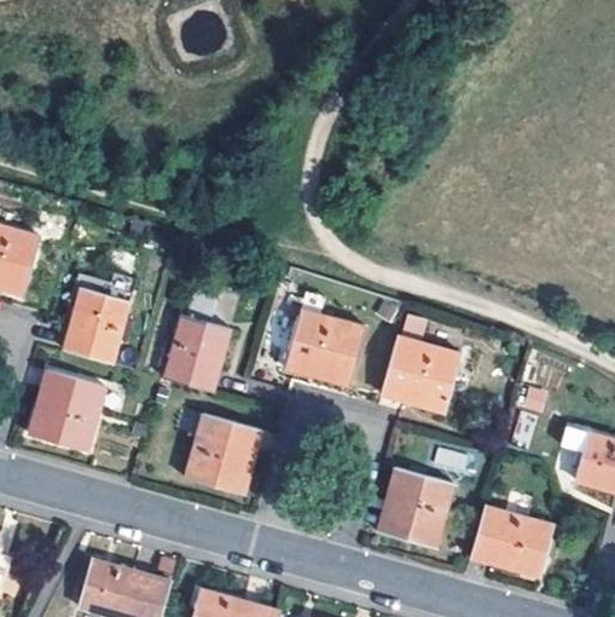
[(0,224),(0,287),(24,294),(41,236),(0,224)]
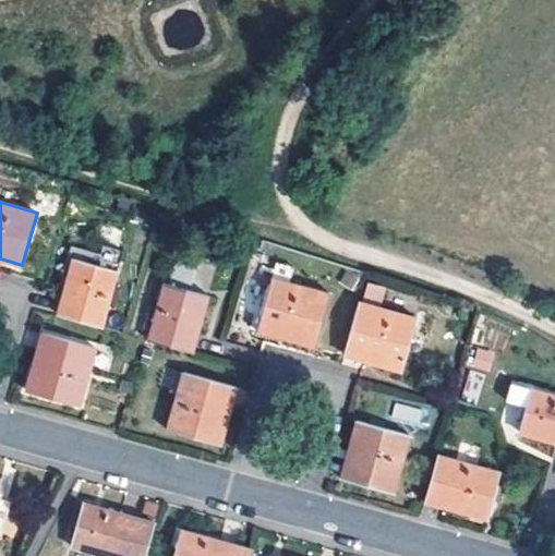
[(75,258),(59,315),(104,327),(119,272),(75,258)]
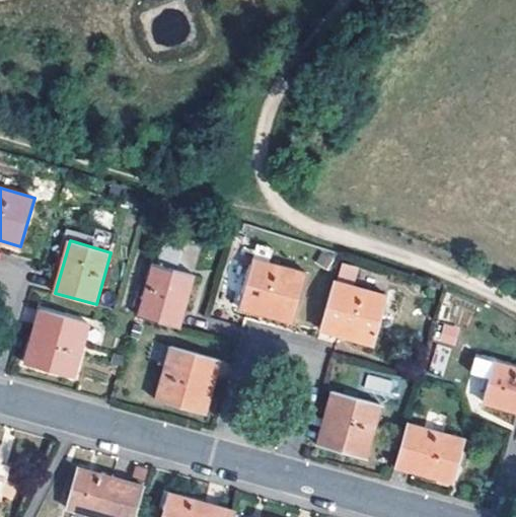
[(258,242),(252,256),(269,262),(273,246),(258,242)]
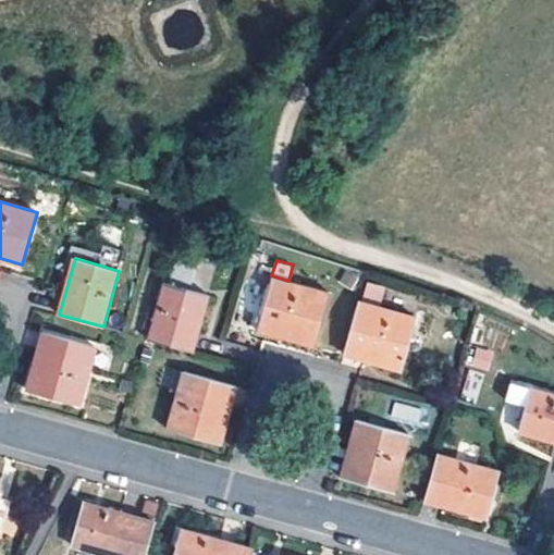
[(271,275),(256,329),(280,336),(282,330),(283,325),(316,335),(329,292),(288,281),(271,275)]
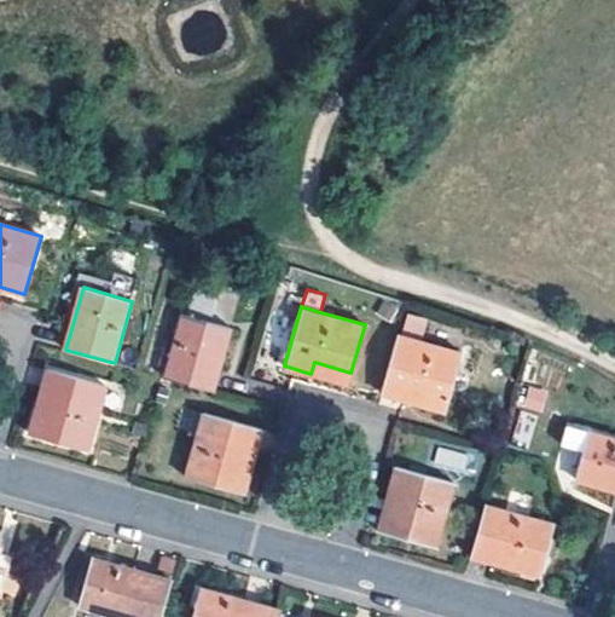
[(184,316),(166,378),(214,390),(232,328),(184,316)]
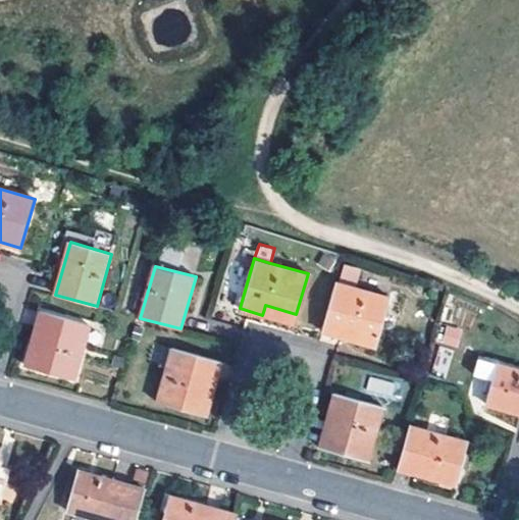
[(335,281),(321,331),(344,339),(374,348),(388,298),(335,281)]
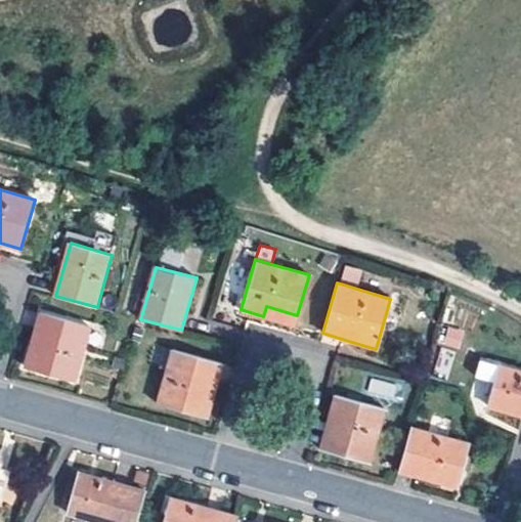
[(294,325),(297,315),(266,306),(265,310),(263,316),(294,325)]
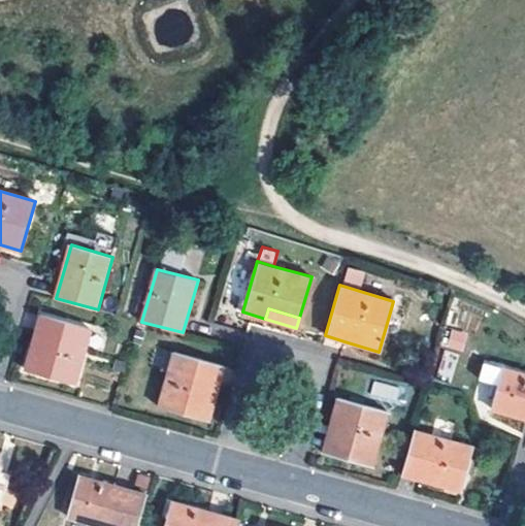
[(38,332),(34,347),(42,349),(52,319),(42,316),(38,332)]
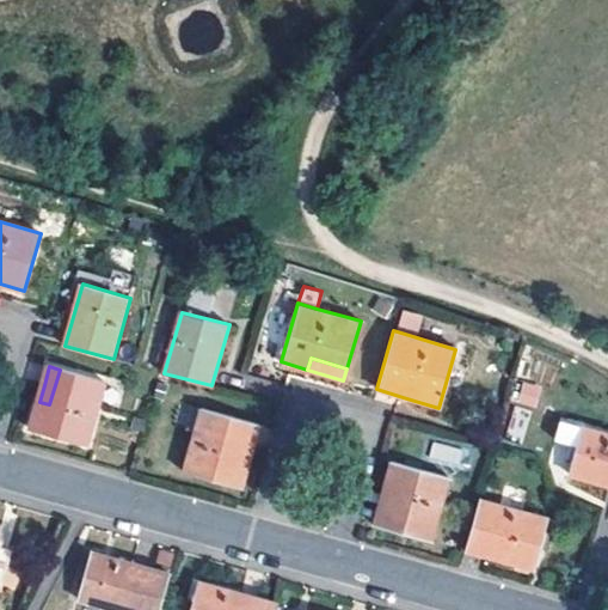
[(40,402),(32,429),(88,446),(105,383),(60,370),(49,404),(40,402)]
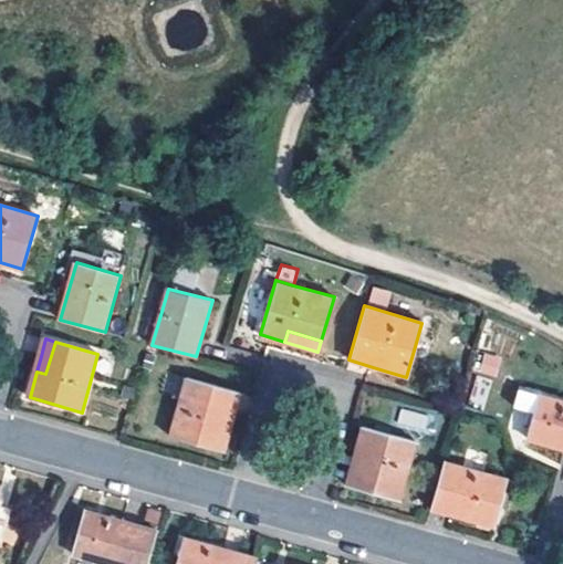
[(486,408),(500,359),(488,356),(472,405),(486,408)]
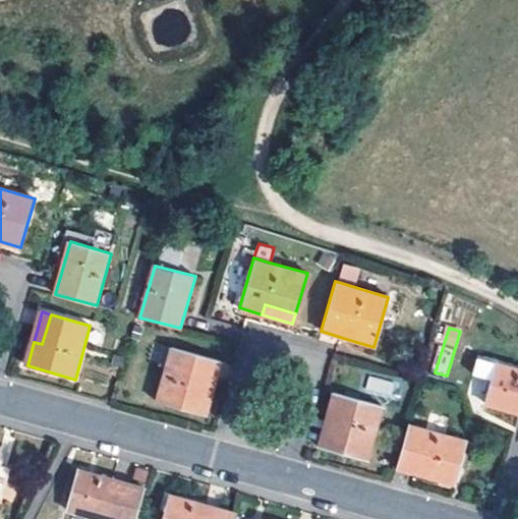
[(173,347),(157,402),(206,415),(213,392),(203,389),(211,358),(173,347)]
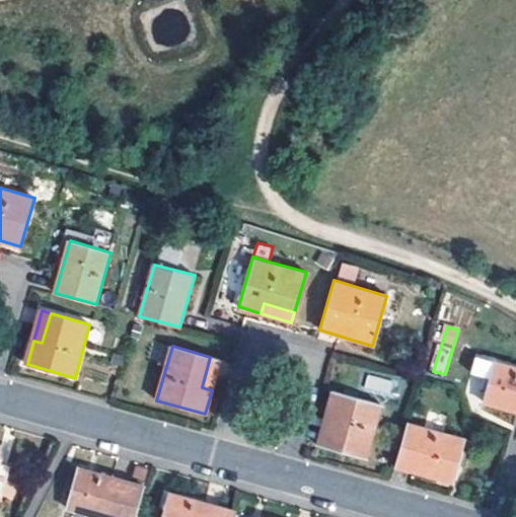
[(220,360),(210,357),(202,387),(212,390),(220,360)]
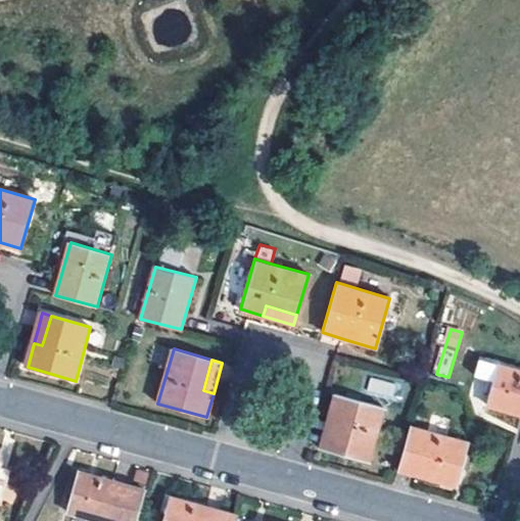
[(519,368),(497,362),(485,403),(519,412),(519,368)]
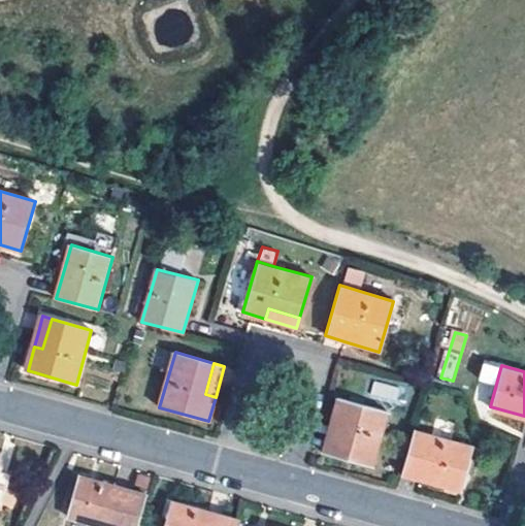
[(375,397),(397,401),(399,389),(378,385),(375,397)]
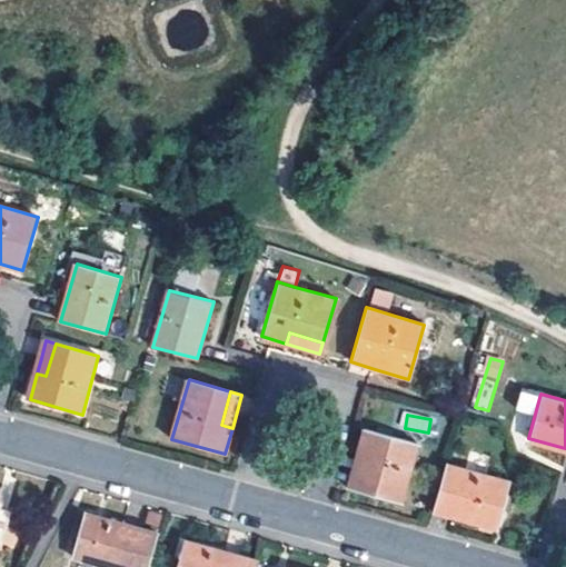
[(365,427),(357,455),(363,457),(368,458),(359,491),(400,503),(418,443),(365,427)]
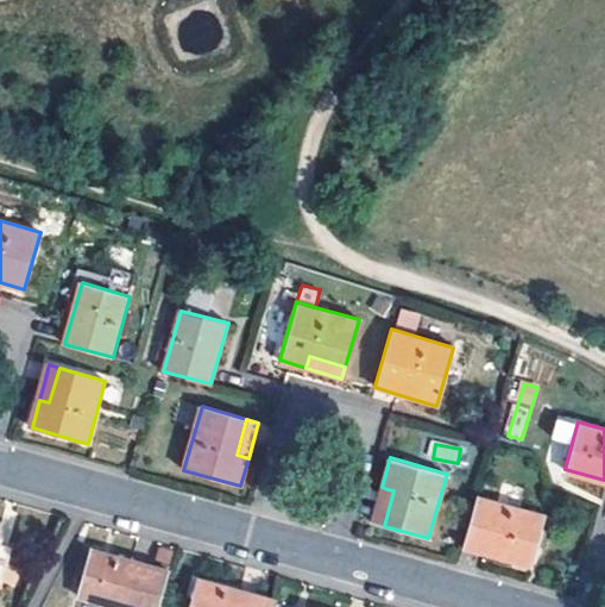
[(388,489),(382,487),(372,523),(384,526),(394,490),(388,489)]
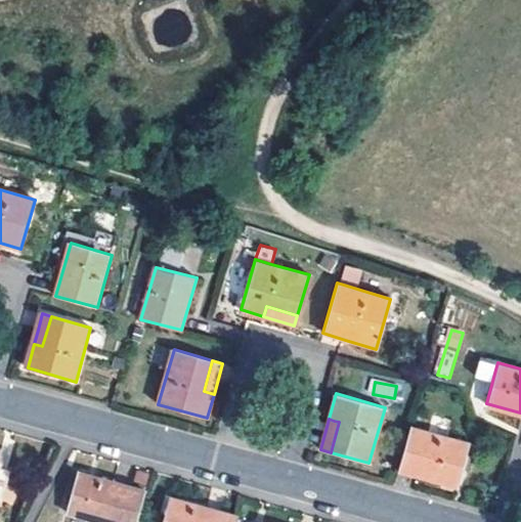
[(410,427),(399,470),(458,486),(470,442),(410,427)]
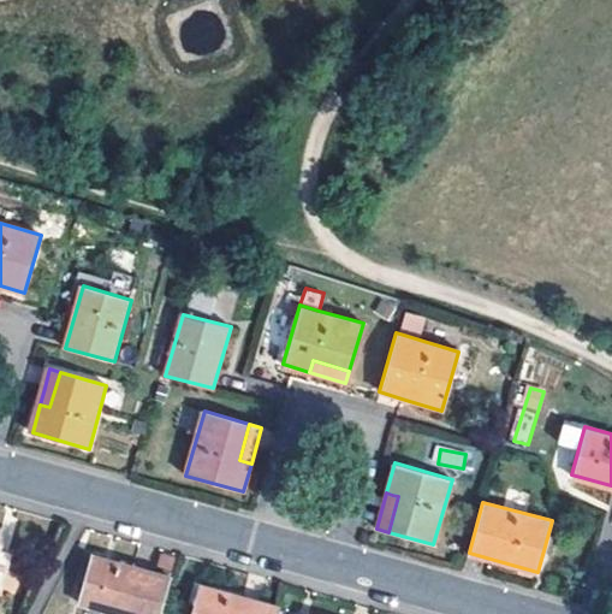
[(6,533),(1,532),(0,533),(0,595),(1,596),(12,555),(1,551),(6,533)]
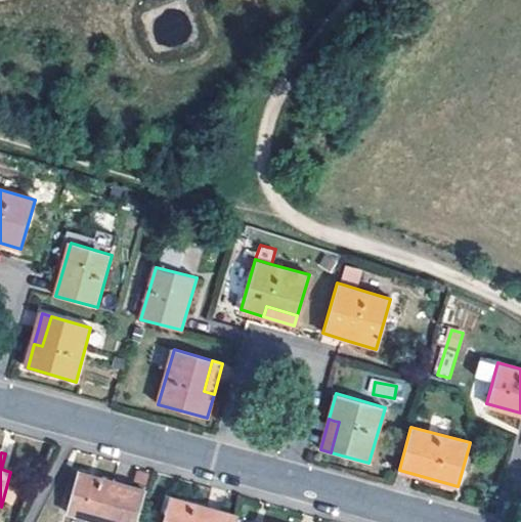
[(78,475),(67,516),(89,521),(137,521),(144,492),(78,475)]
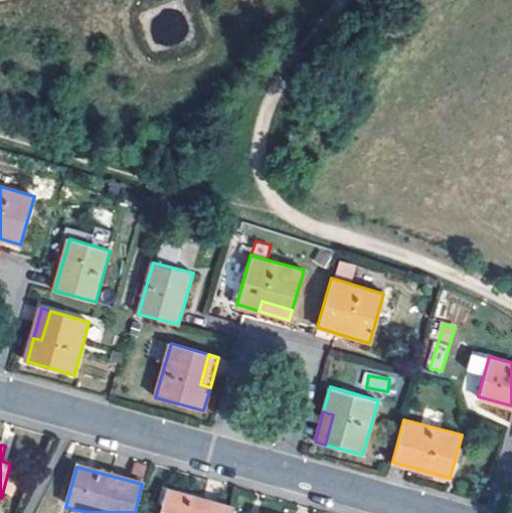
[(166,491),(161,512),(231,512),(232,509),(166,491)]
